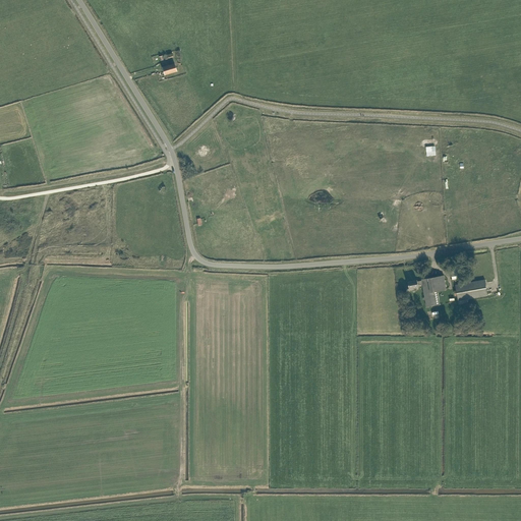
[(174,63),(162,67),(165,75),(177,71),(174,63)]
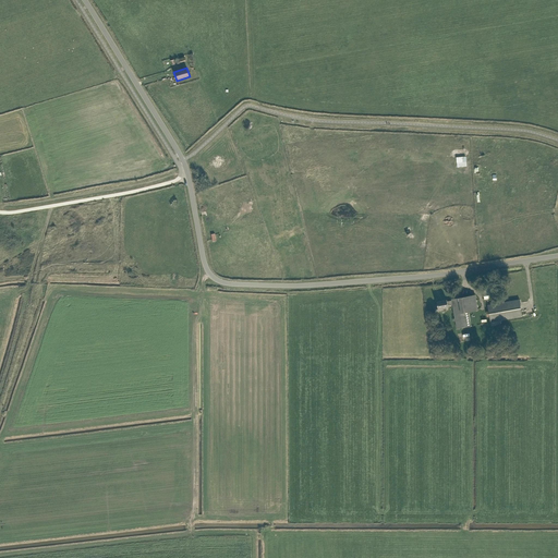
[(470,168),(470,158),(459,158),(460,168),(470,168)]
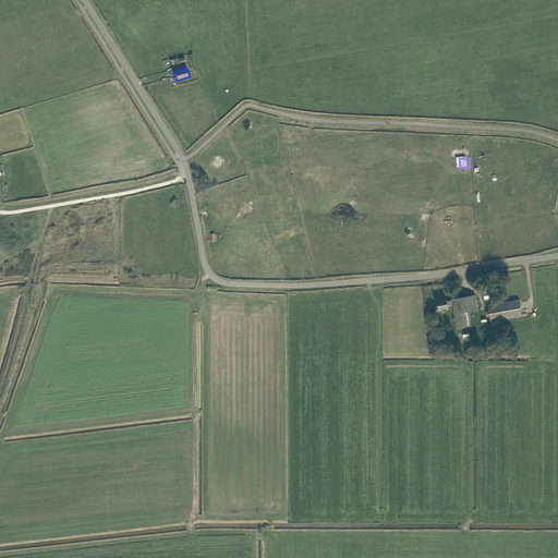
[(493,287),(483,288),(485,300),(495,299),(493,287)]
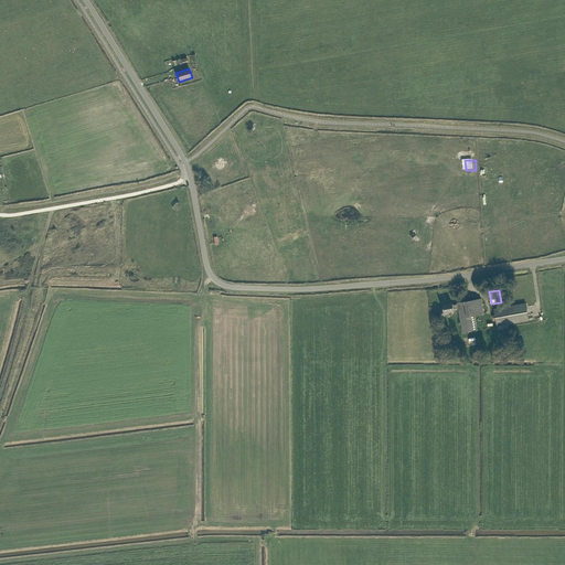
[(481,299),(458,304),(458,305),(459,309),(459,315),(460,317),(462,332),(475,331),(477,330),(475,316),(484,313),(481,299)]
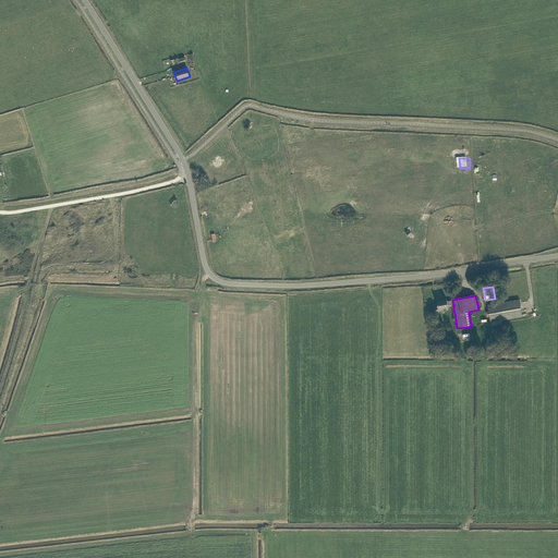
[(520,299),(488,305),(492,323),(523,317),(520,299)]
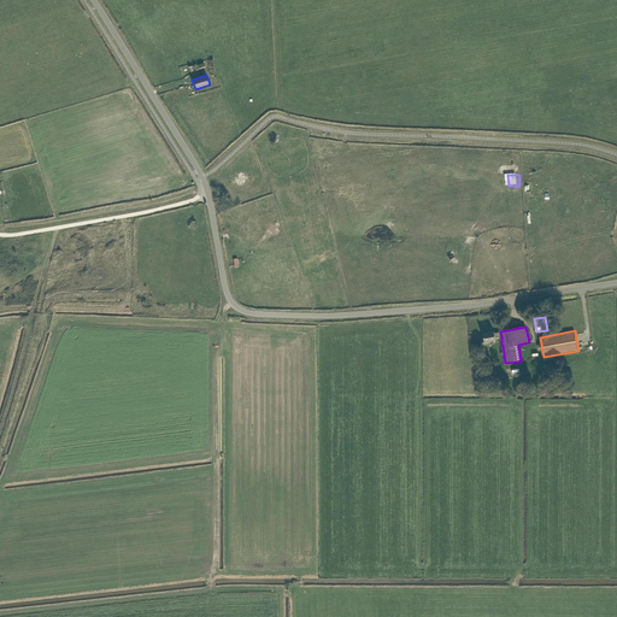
[(501,338),(500,333),(494,334),(494,331),(485,334),(485,339),(481,339),(482,345),(492,344),(491,341),(495,340),(495,338),(501,338)]
